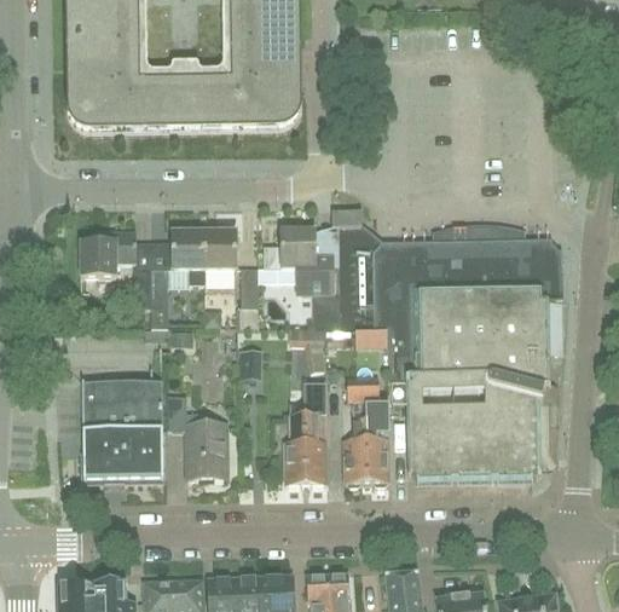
[(70,0),(73,107),(74,114),(77,120),(84,125),(92,126),(276,123),(283,121),(290,117),(294,110),(295,103),(293,0),(70,0)]
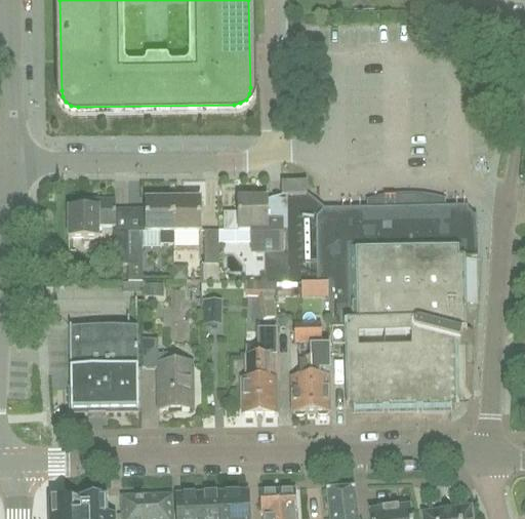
[(307,176),(281,176),(281,190),(307,190),(307,176)]
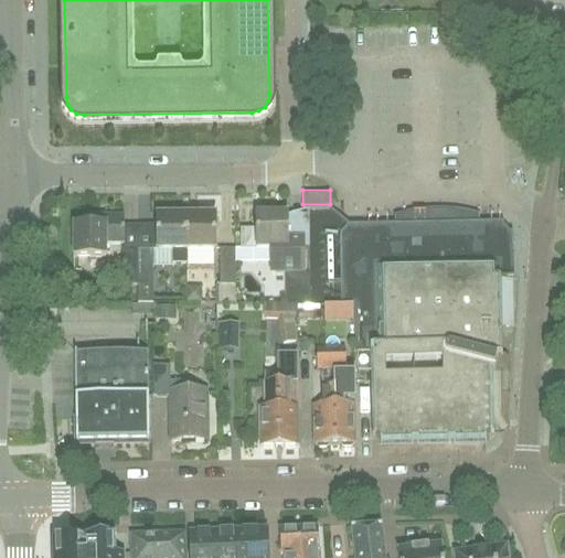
[(330,204),(307,204),(309,266),(309,299),(355,297),(355,344),(371,344),(373,430),(375,430),(381,435),(381,438),(413,437),(413,433),(417,433),(417,437),(449,437),(449,433),(454,433),(454,437),(486,436),(486,433),(491,428),(494,428),(493,364),(494,364),(499,351),(497,351),(497,349),(502,349),(502,347),(500,347),(500,321),(514,321),(513,226),(510,226),(503,221),(503,217),(349,221),(330,203),(330,204)]
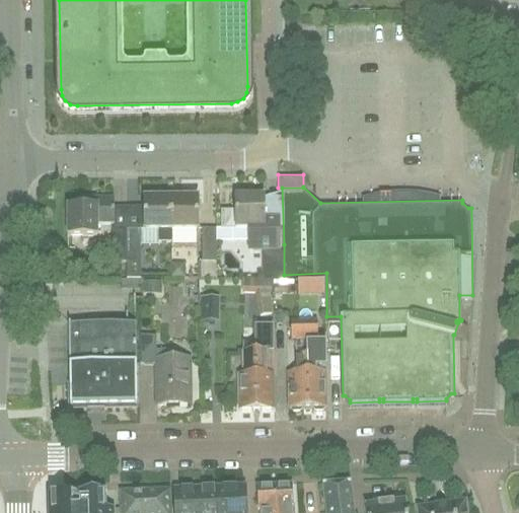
[(98,230),(98,219),(115,219),(115,193),(80,193),(80,201),(68,201),(68,230),(98,230)]
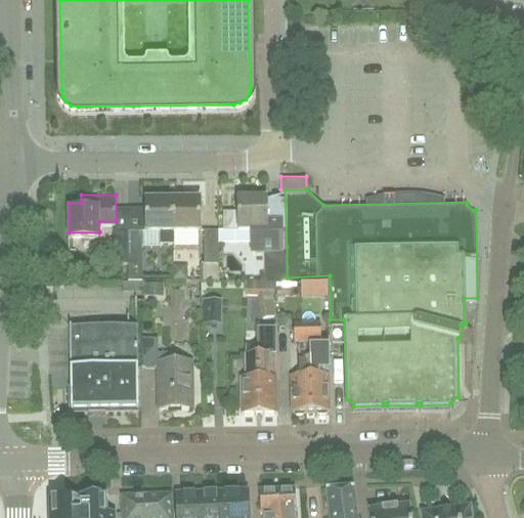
[(160,239),(173,239),(173,195),(146,195),(145,226),(160,226),(160,239)]
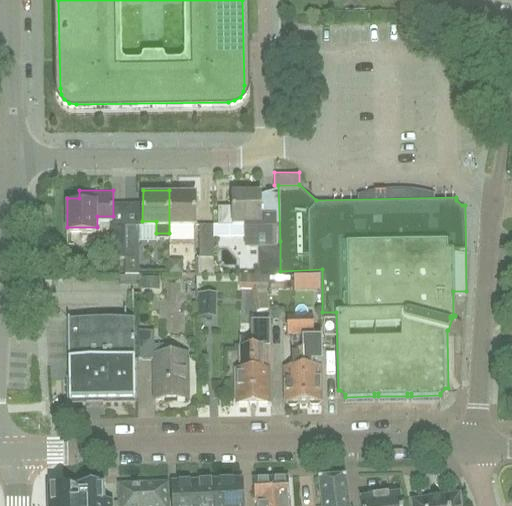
[(195,191),(169,190),(169,222),(194,222),(195,191)]
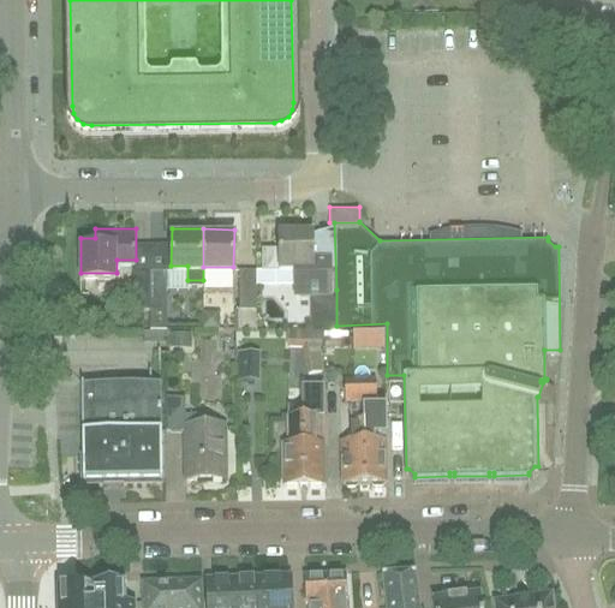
[(330,263),(312,263),(312,228),(280,228),(280,243),(261,244),(262,267),(285,266),(285,264),(294,264),(294,291),(329,291),(330,263)]
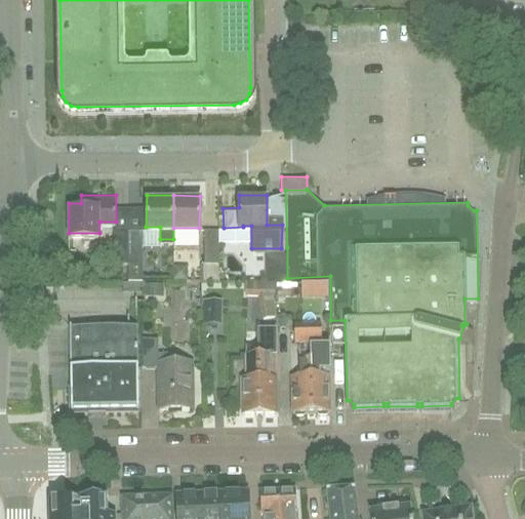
[(218,276),(218,226),(204,227),(204,258),(202,258),(202,276),(218,276)]
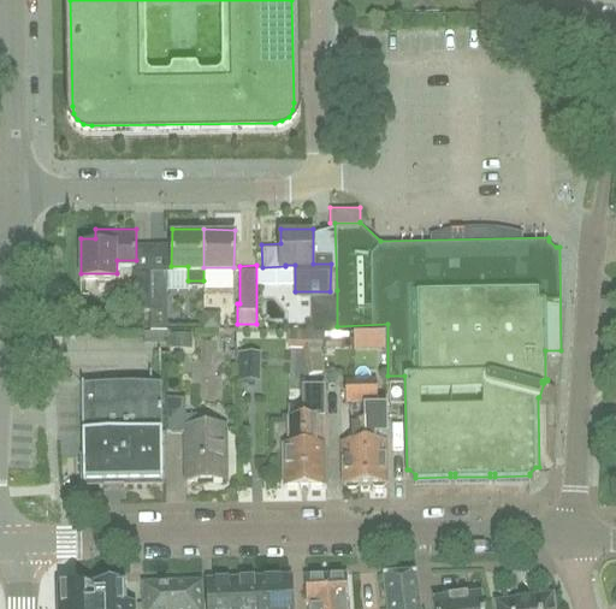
[(134,266),(132,305),(150,305),(149,266),(134,266)]
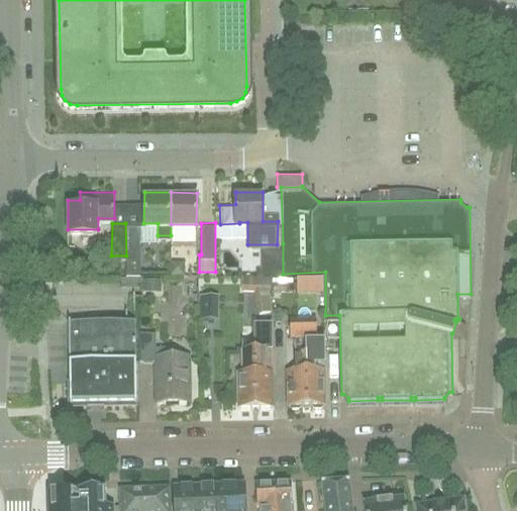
[(139,223),(125,223),(126,256),(138,256),(139,256),(139,223)]
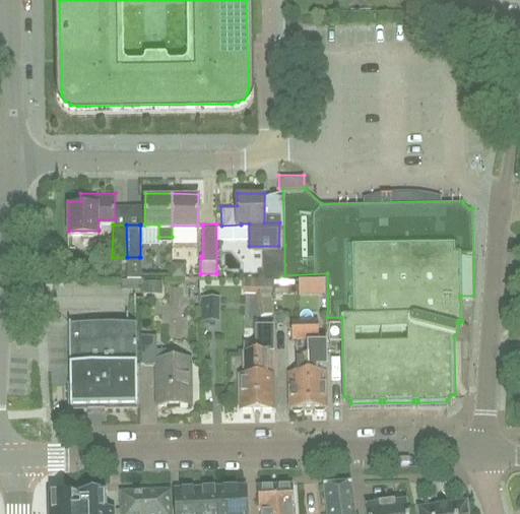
[(127,257),(127,274),(140,274),(140,257),(139,257),(127,257)]
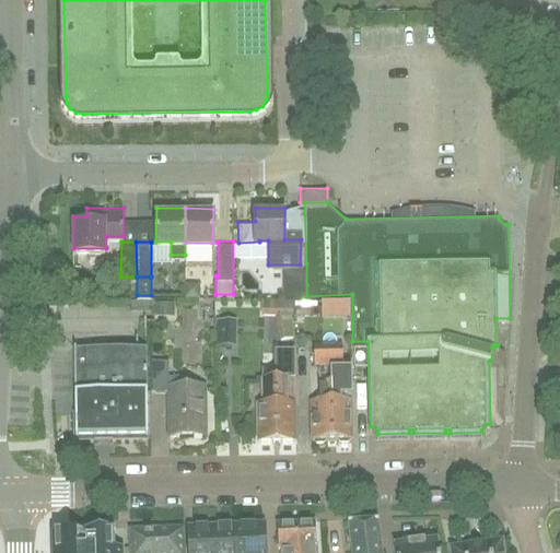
[(185,280),(185,293),(198,293),(198,284),(194,280),(185,280)]
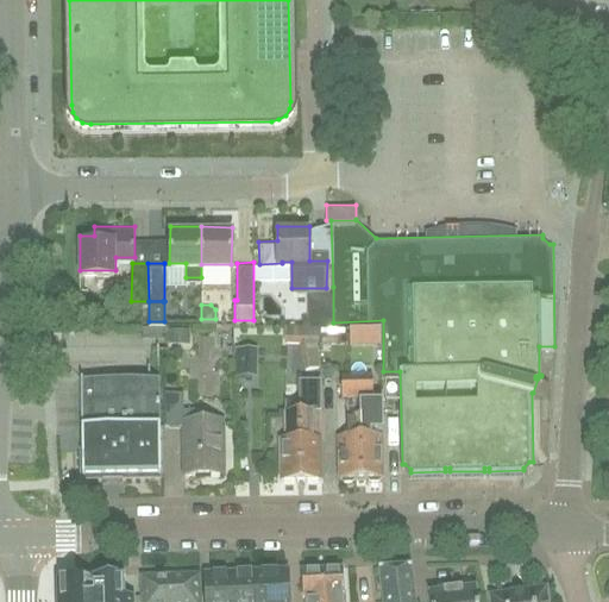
[(319,321),(286,320),(286,338),(300,338),(303,362),(320,361),(316,337),(318,337),(319,323),(319,321)]
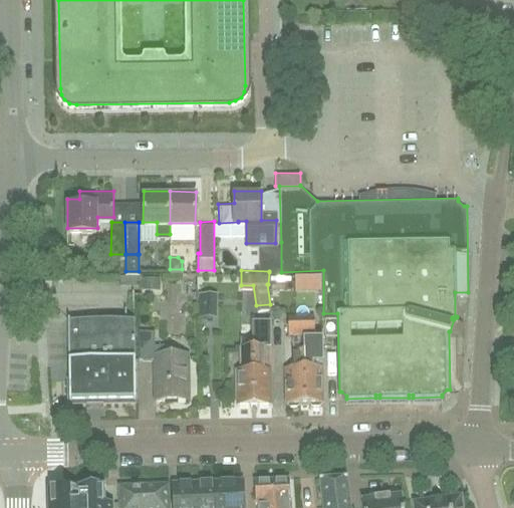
[(269,272),(268,284),(279,285),(279,273),(269,272)]
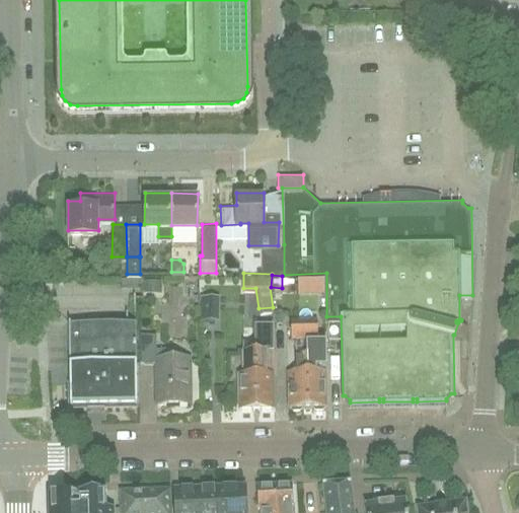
[(120,276),(120,285),(128,285),(128,276),(120,276)]
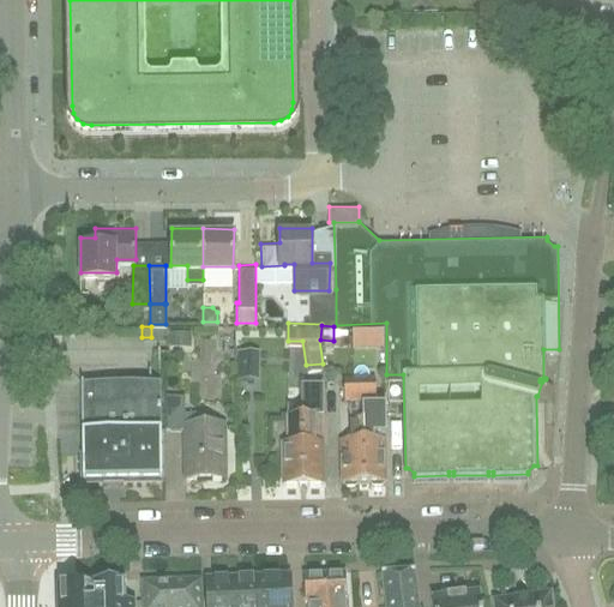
[(190,326),(169,326),(169,340),(190,340),(190,326)]
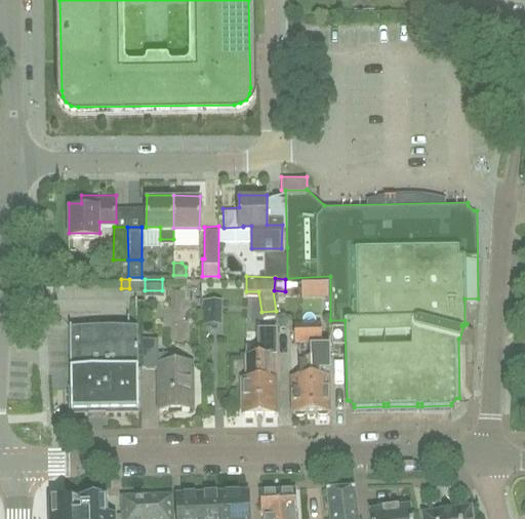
[(294,321),(294,338),(308,338),(308,320),(294,321)]
